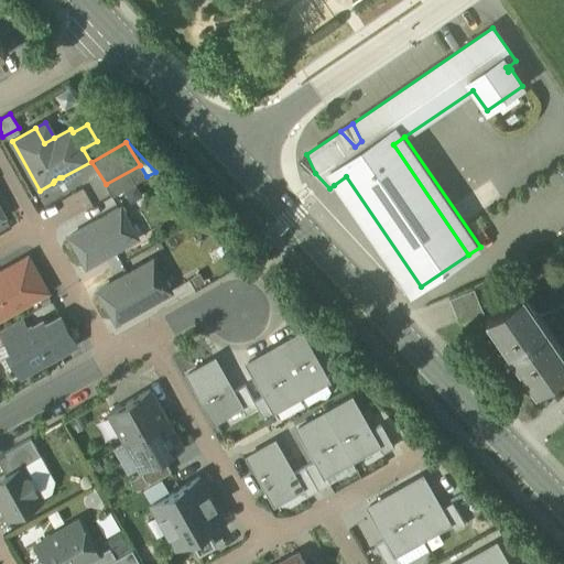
[(105,185),(111,196),(147,176),(140,165),(106,184),(105,185)]
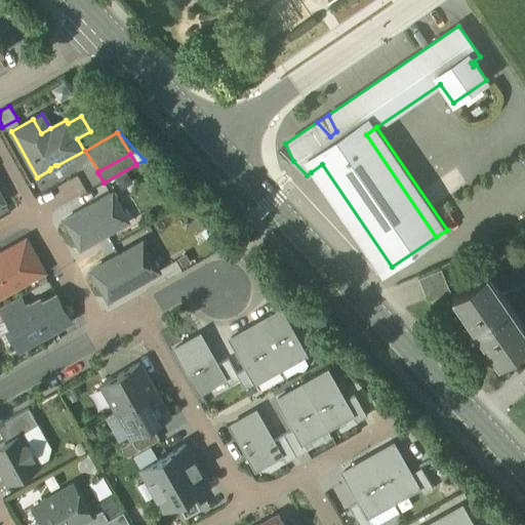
[(322,164),(311,172),(380,275),(392,267),(322,164)]
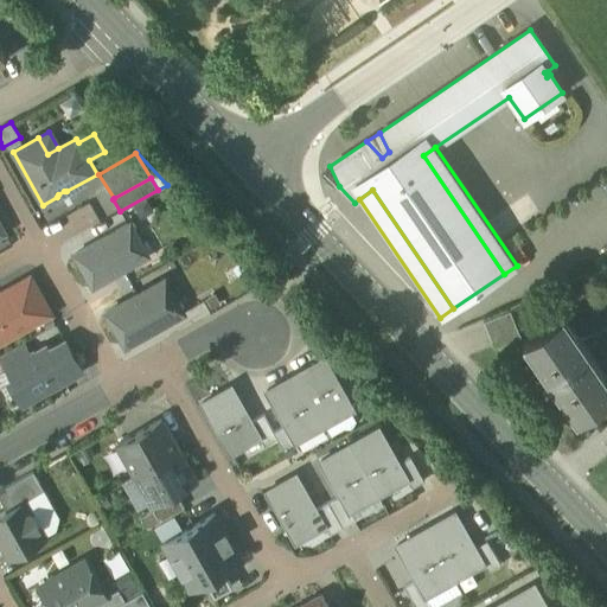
[(129,223),(74,254),(93,287),(148,255),(129,223)]
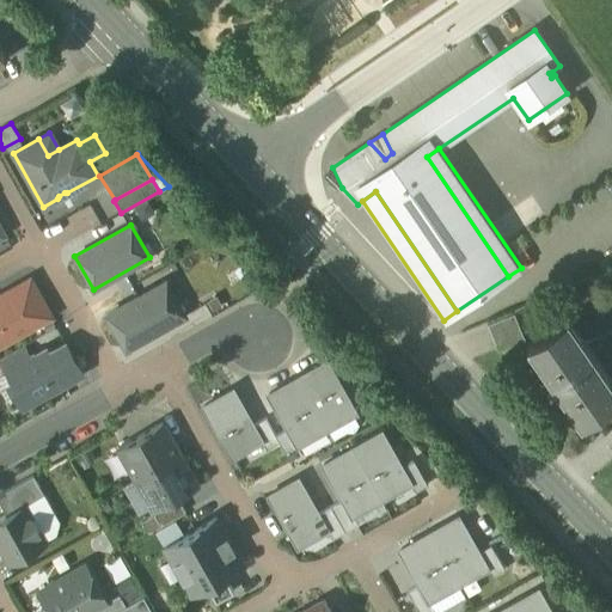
[(165,281),(108,314),(127,348),(184,314),(165,281)]
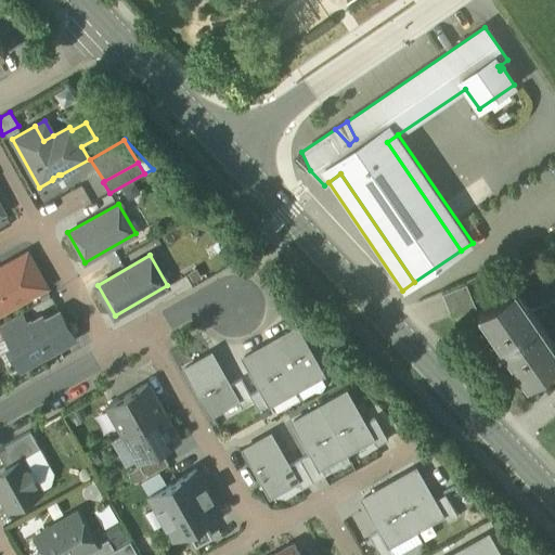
[(0,310),(43,286),(26,256),(0,270),(0,310)]
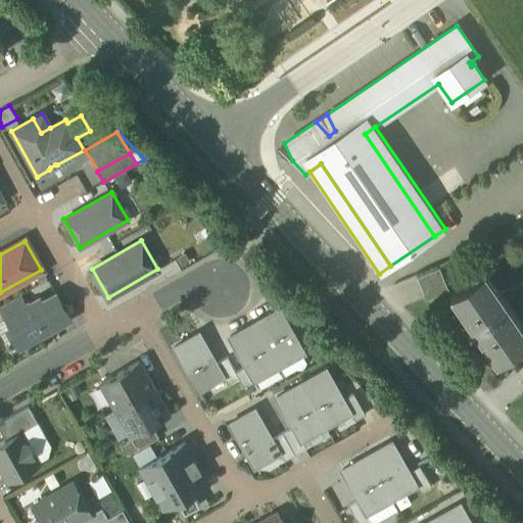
[(439,268),(416,277),(426,299),(448,290),(439,268)]
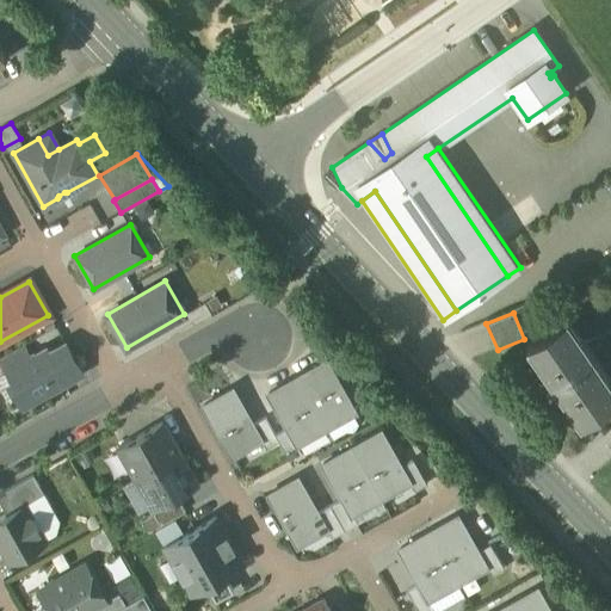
[(528,341),(581,421),(610,400),(610,388),(606,381),(609,380),(576,331),(574,332),(563,318),(528,341)]
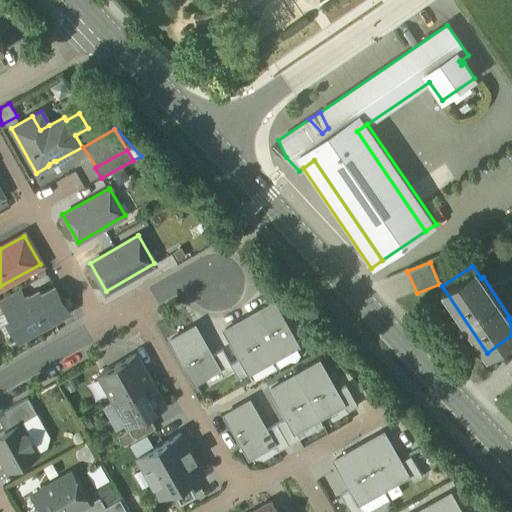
[(17,329),(22,338),(67,313),(54,289),(40,297),(30,303),(27,298),(6,310),(12,319),(8,321),(13,331),(17,329)]
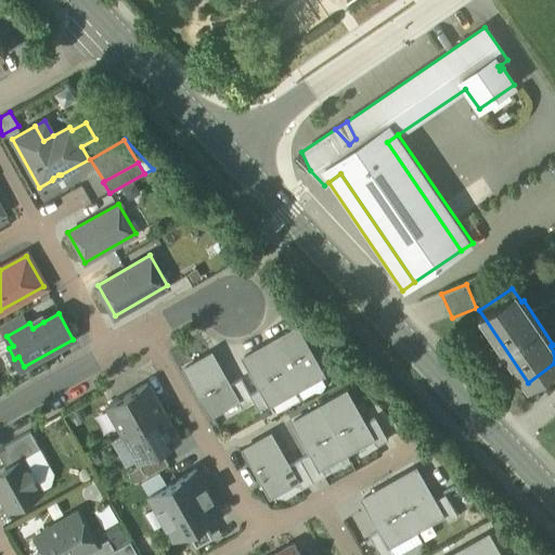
[(41,318),(29,323),(33,328),(43,322),(41,318)]
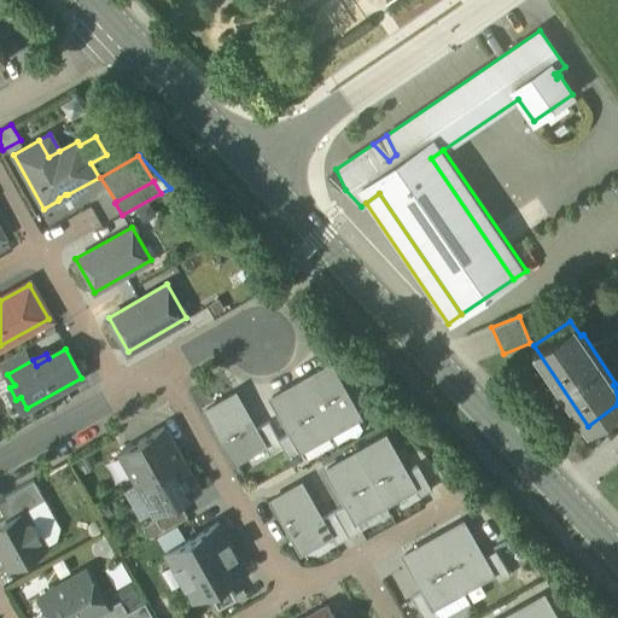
[(330,365),(270,398),(290,433),(299,450),(359,417),(330,365)]
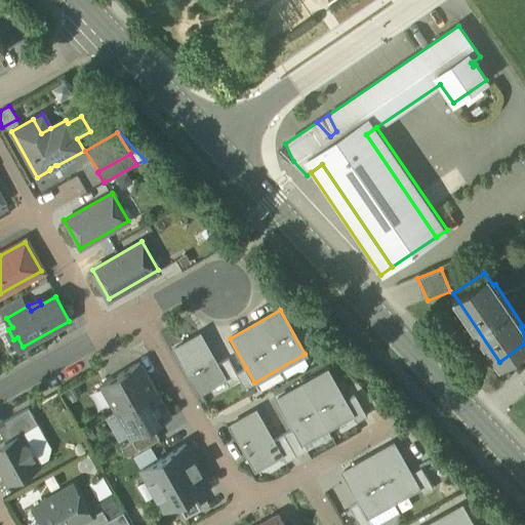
[(216,364),(199,334),(174,348),(199,392),(225,378),(216,364)]
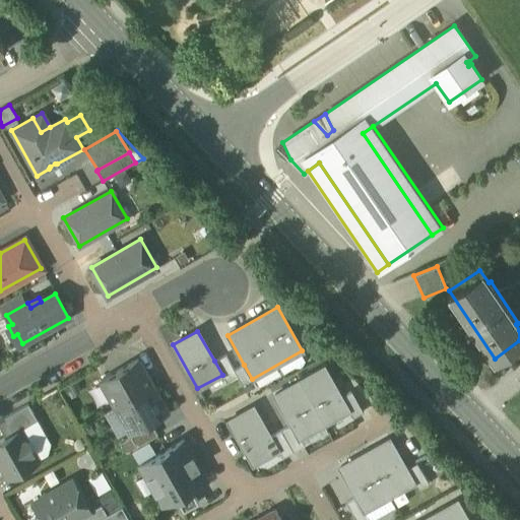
[(224,355),(214,361),(222,375),(226,382),(237,377),(234,371),(224,355)]
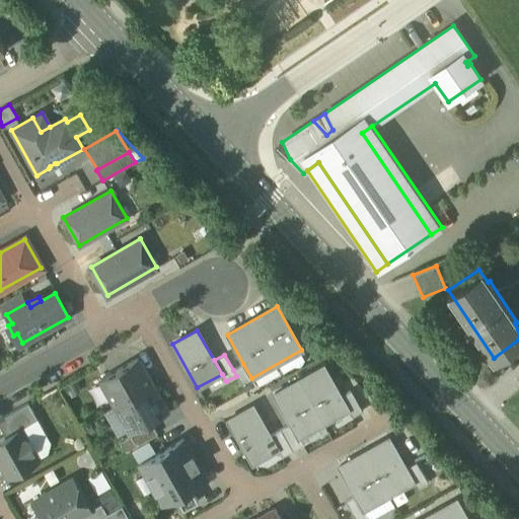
[(100,379),(116,405),(152,385),(137,359),(100,379)]
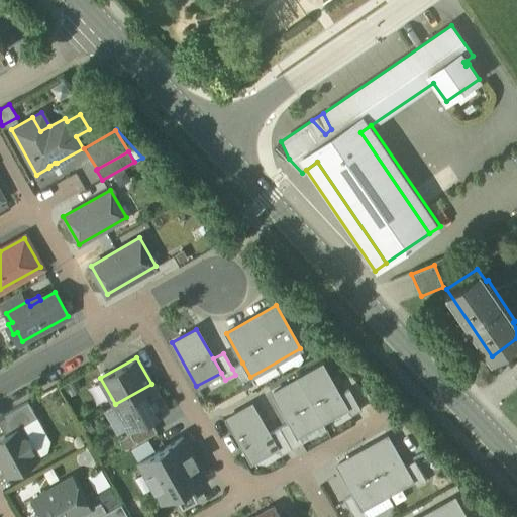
[(242,363),(232,369),(235,375),(244,390),(254,384),(250,377),(242,363)]
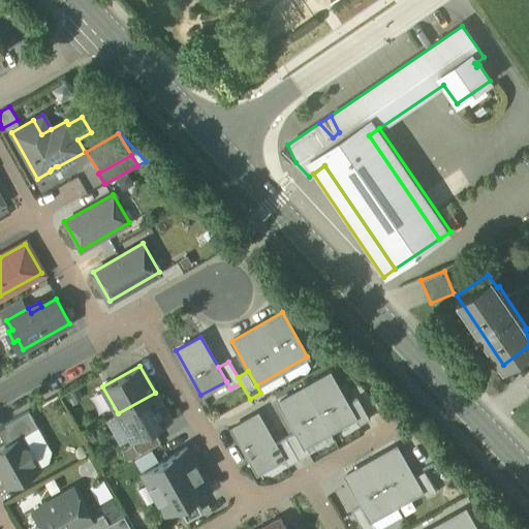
[(296,432),(304,445),(354,416),(346,403),(330,373),(279,401),(296,432)]
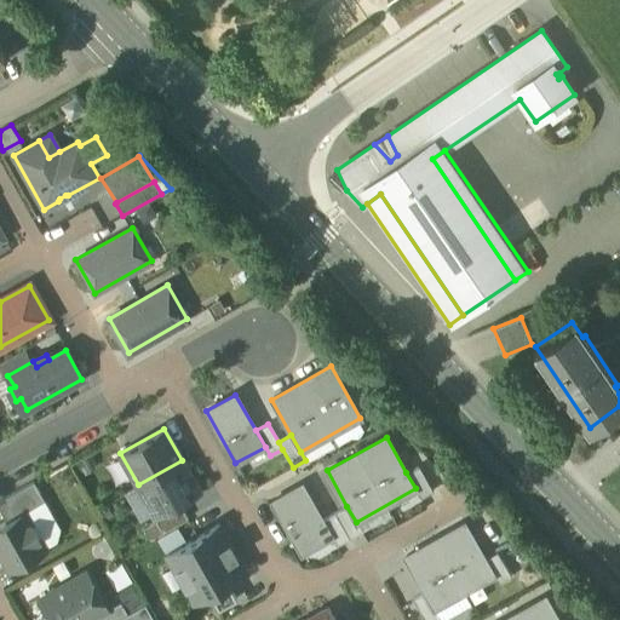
[(155,516),(200,492),(182,460),(138,484),(155,516)]
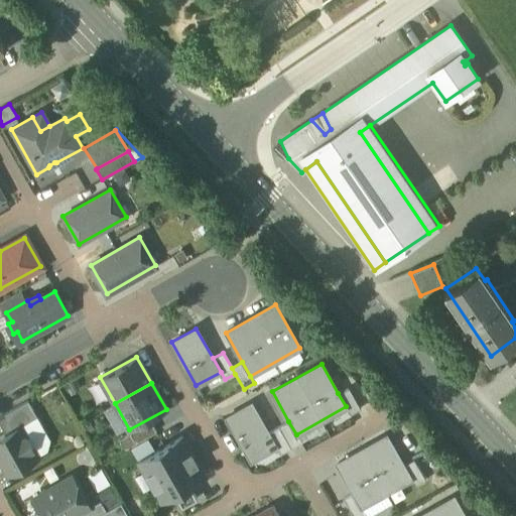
[(338,393),(346,406),(350,414),(360,408),(348,387),(338,393)]
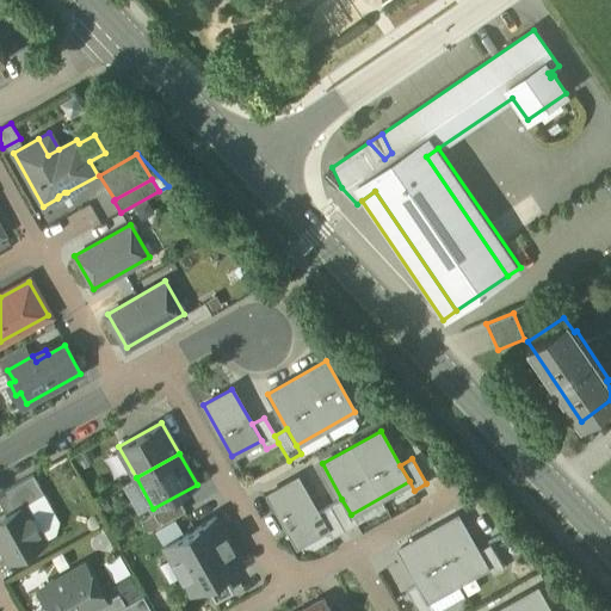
[(0,493),(0,503),(6,514),(24,504),(43,493),(34,475),(0,493)]
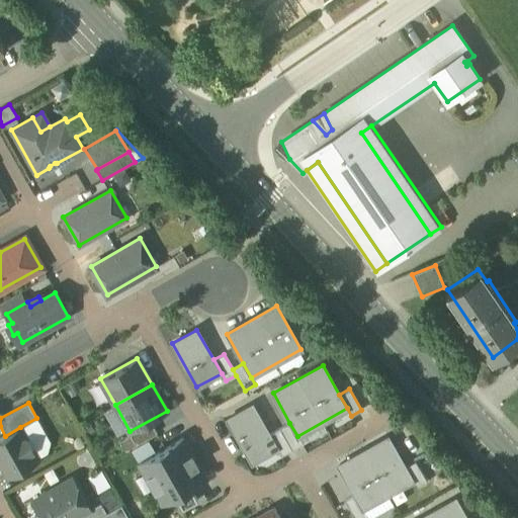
[(252,405),(228,419),(252,461),(276,448),(269,434),(252,405)]
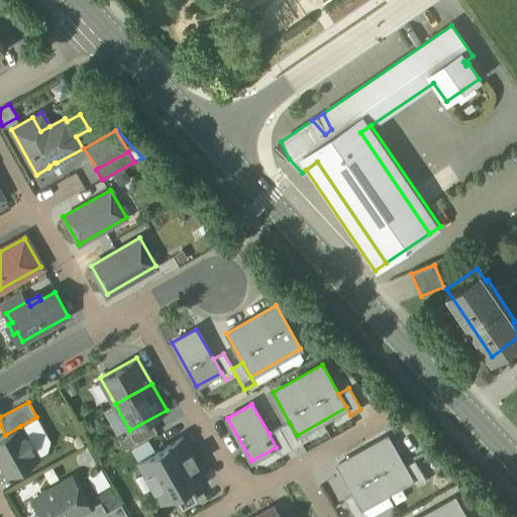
[(119,440),(125,450),(157,432),(150,422),(119,440)]
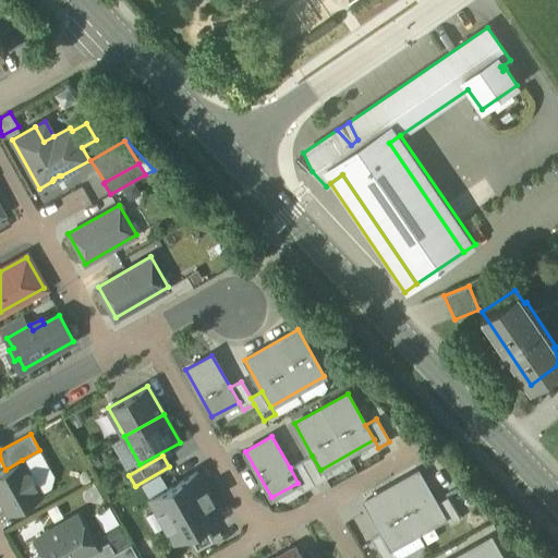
[(312,456),(290,468),(298,483),(303,490),(325,478),(320,470),(312,456)]
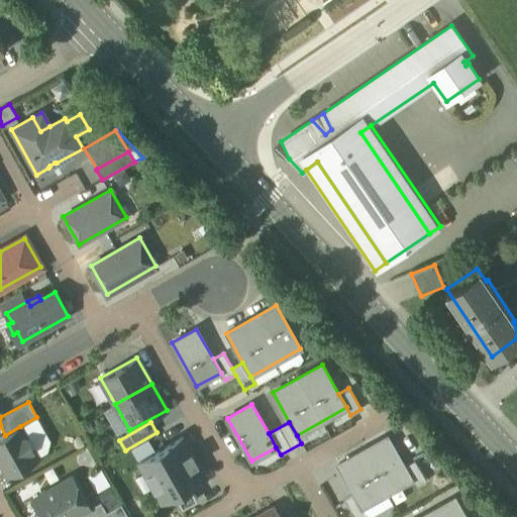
[(0,437),(0,462),(8,476),(38,458),(20,426),(5,435),(0,437)]
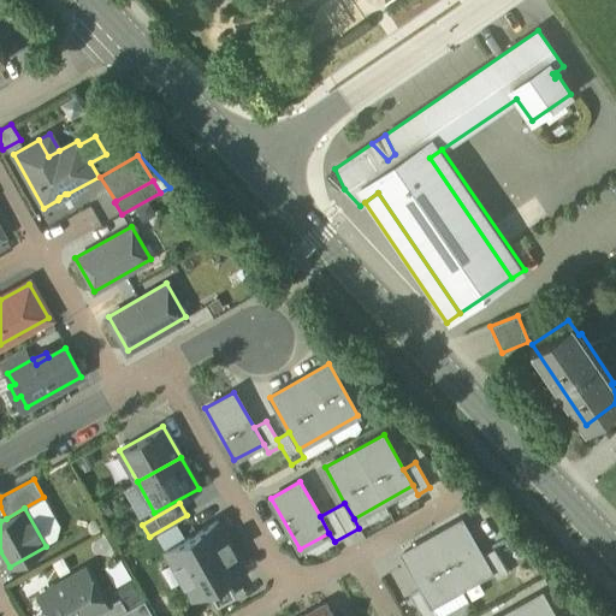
[(461,520),(402,554),(422,588),(431,604),(490,572),(481,556),(461,520)]
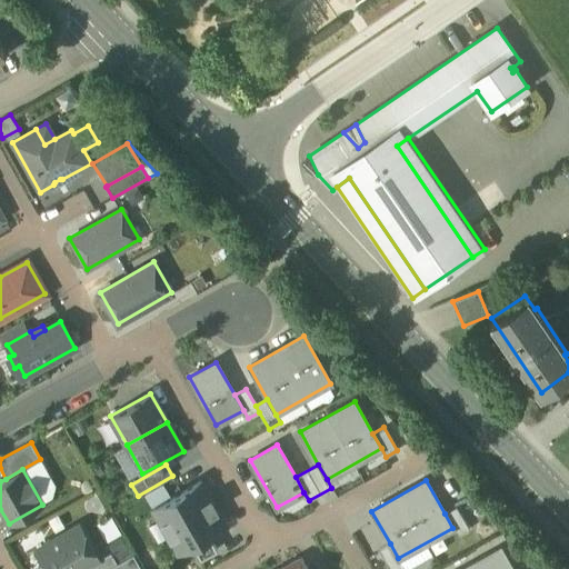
[(191,543),(196,541),(208,535),(225,525),(200,482),(153,508),(178,551),(191,543)]
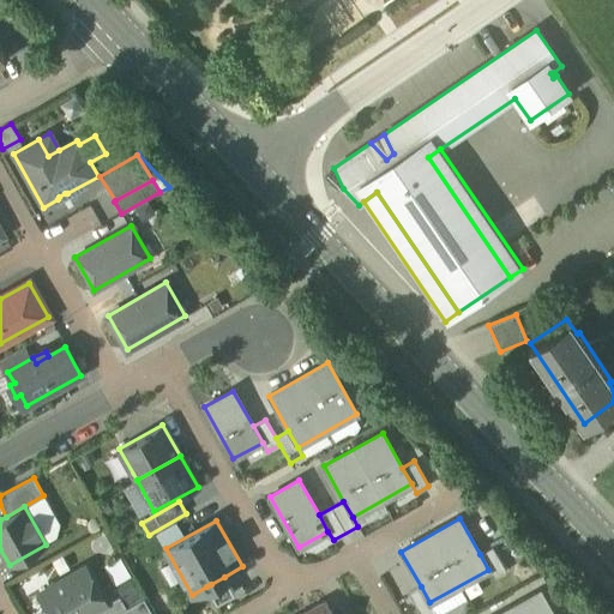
[(492,547),(480,554),(488,570),(493,579),(506,572),(492,547)]
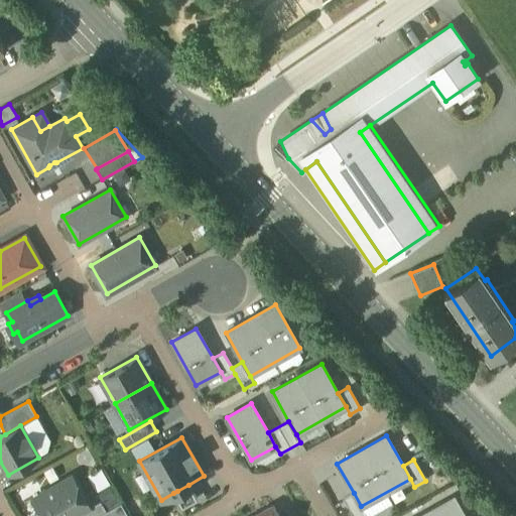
[(32,499),(41,515),(72,515),(80,512),(90,506),(73,476),(32,499)]
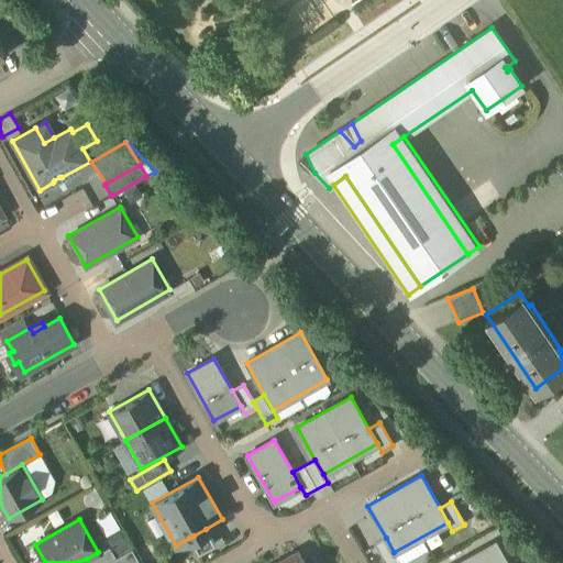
[(206,529),(194,536),(201,551),(214,544),(206,529)]
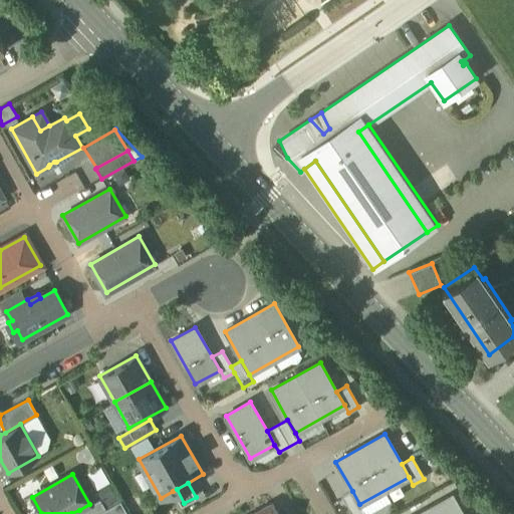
[(181,505),(184,503),(177,489),(173,491),(181,505)]
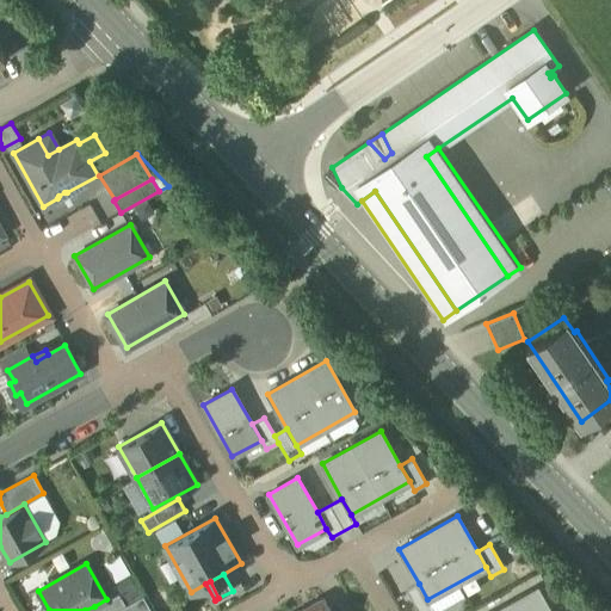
[(433,610),(427,599),(419,584),(406,591),(418,610),(433,610)]
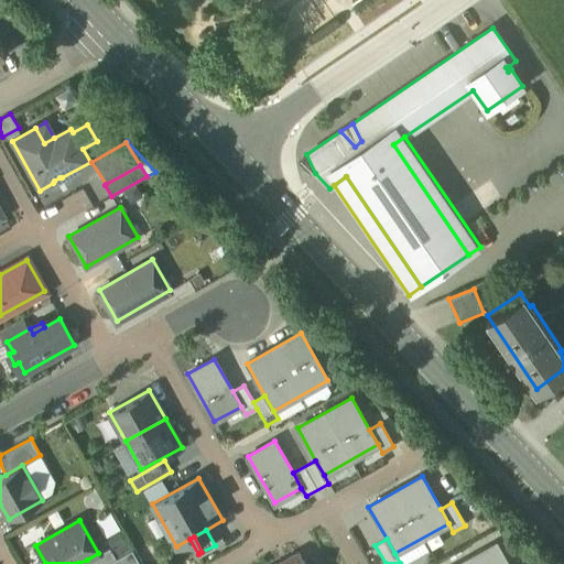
[(507,563),(495,543),(458,563),(507,563)]
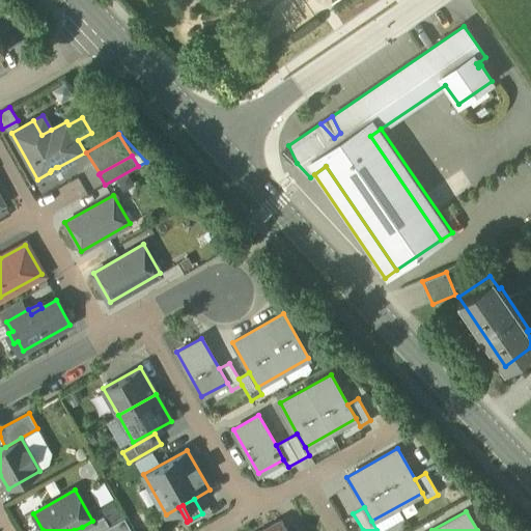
[(92,521),(82,527),(85,530),(100,530),(103,529),(109,526),(104,514),(92,521)]
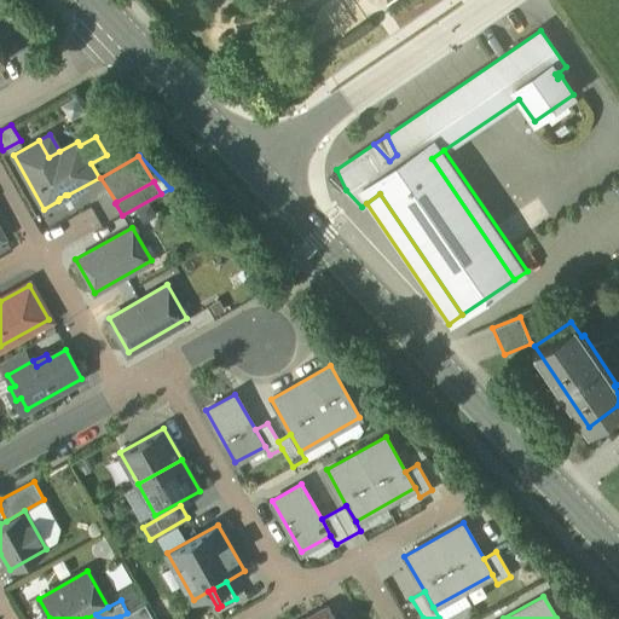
[(127,613),(120,617),(121,618),(152,618),(144,603),(127,613)]
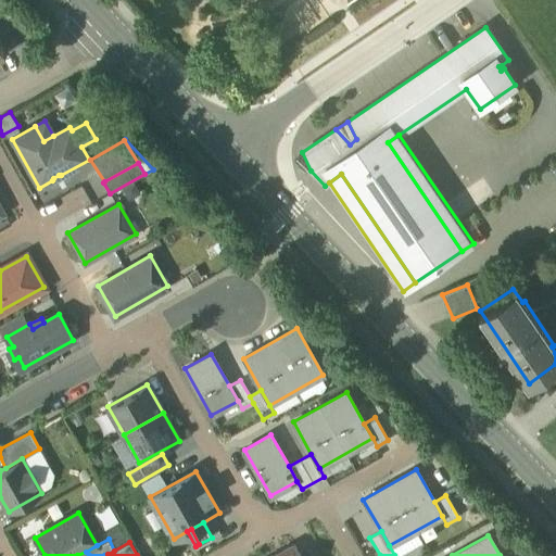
[(276,555),(300,555),(294,546),(276,555)]
